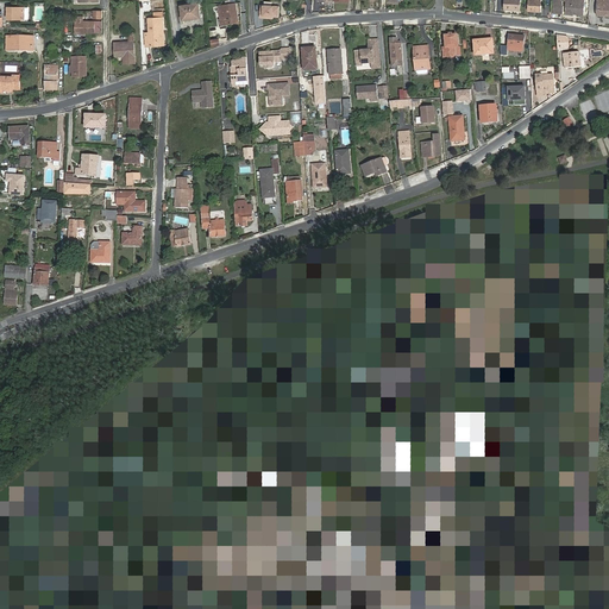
[(239,23),(234,0),(231,0),(228,0),(228,5),(219,7),(221,25),(239,23)]
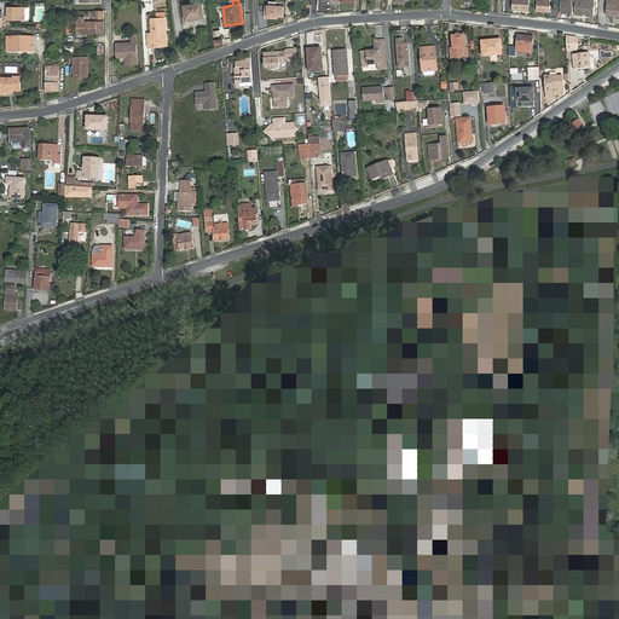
[(528,0),(513,0),(513,3),(513,11),(528,11),(528,0)]
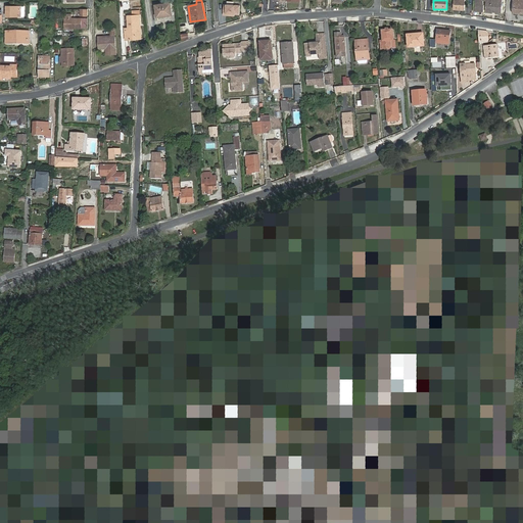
[(454,0),(454,10),(464,10),(464,0),(454,0)]
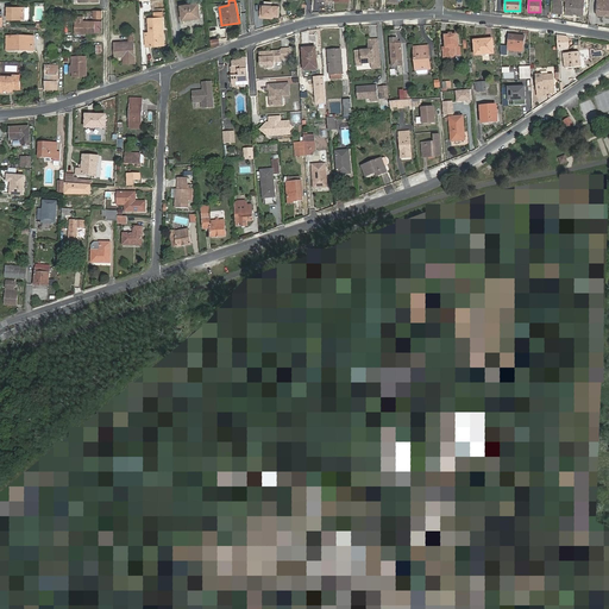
[(553,0),(553,13),(563,14),(564,4),(563,4),(562,0),(566,0),(566,14),(584,16),(585,0),(553,0)]
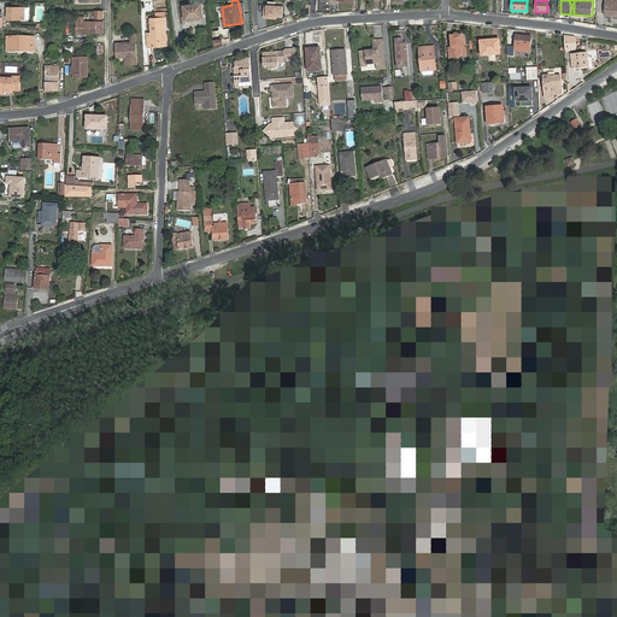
[(616,16),(616,0),(605,0),(605,16),(616,16)]
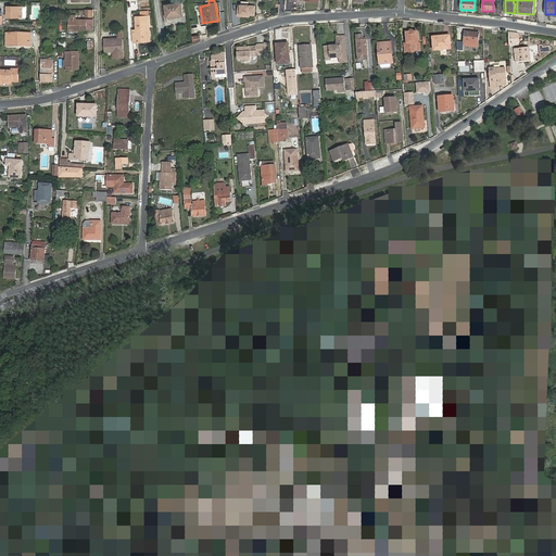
[(182,16),(181,3),(165,5),(167,19),(182,16)]
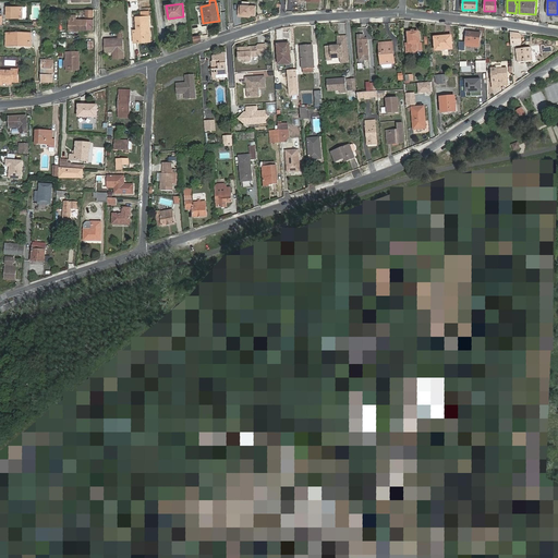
[(256,7),(239,5),(239,12),(241,12),(241,16),(250,17),(250,15),(255,16),(256,7)]
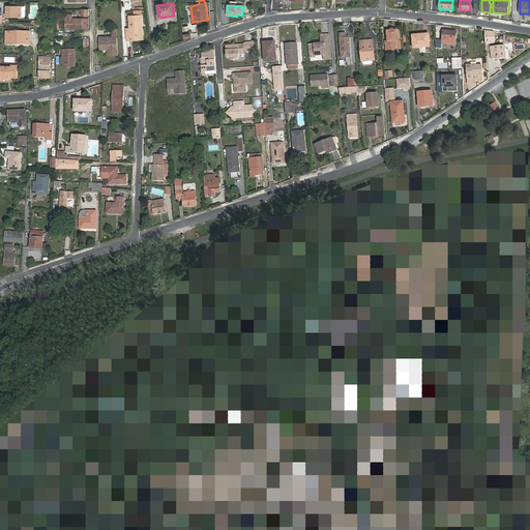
[(65,29),(83,29),(83,23),(74,23),(74,19),(72,19),(72,15),(64,15),(64,19),(65,19),(65,29)]
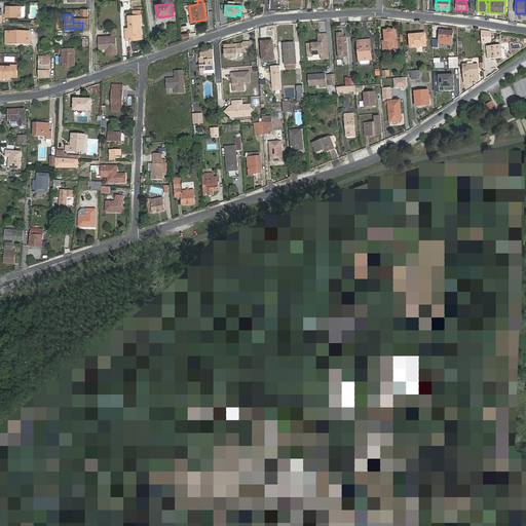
[(139,25),(142,25),(141,16),(129,17),(130,29),(126,30),(126,41),(132,41),(132,37),(141,36),(141,28),(139,28),(139,25)]
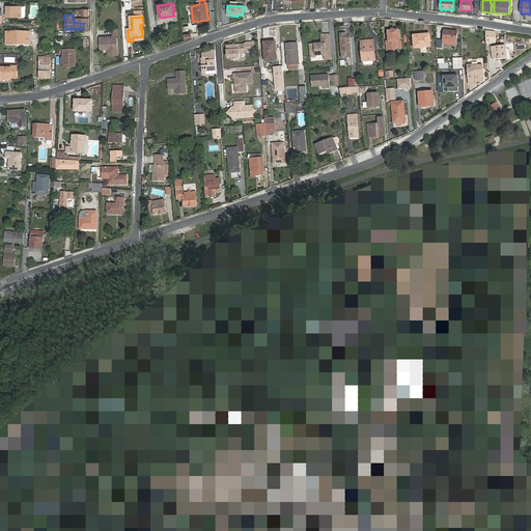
[(83,23),(83,29),(84,19),(74,19),(74,23),(83,23)]
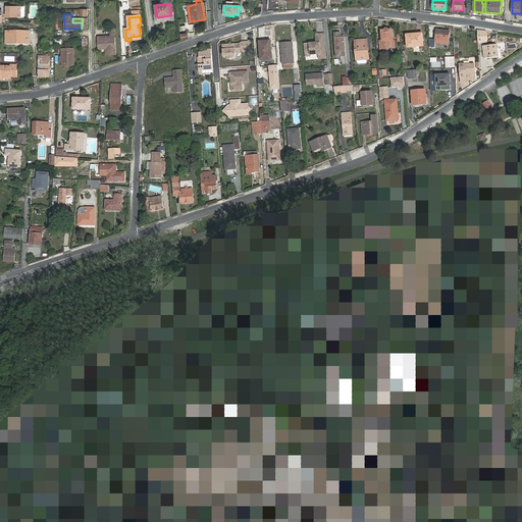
[(142,40),(141,24),(138,24),(138,28),(140,28),(140,36),(131,37),(131,41),(142,40)]
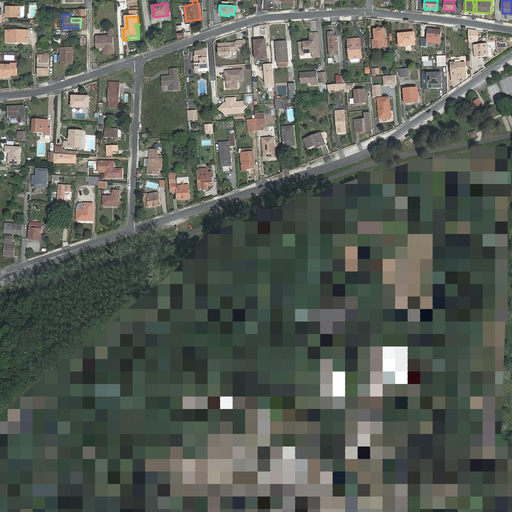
[(382,51),(383,51),(384,50),(385,49),(386,49),(386,48),(386,47),(386,38),(384,38),(384,30),(380,30),(380,29),(380,28),(379,28),(378,28),(378,29),(377,29),(377,30),(374,31),(375,39),(373,39),(374,47),(378,47),(379,48),(379,49),(380,50),(381,50),(381,51),(382,51)]
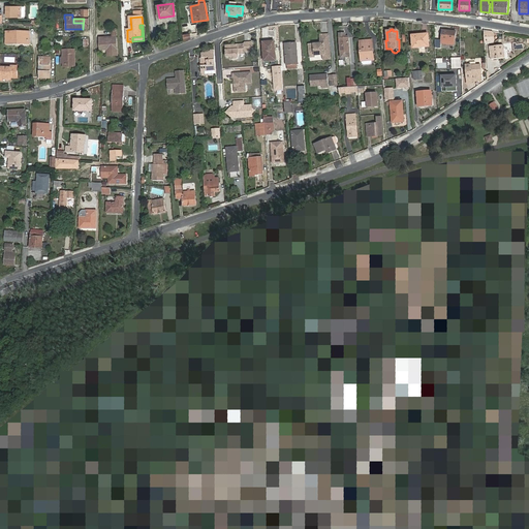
[(454,45),(456,32),(443,30),(442,44),(454,45)]
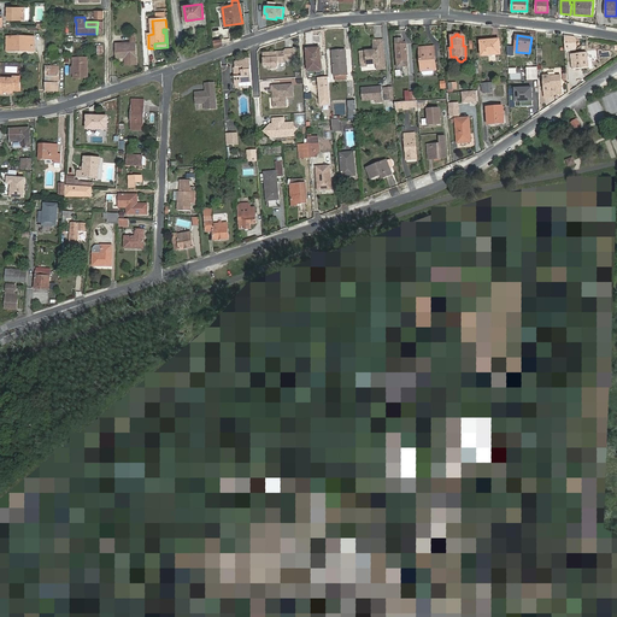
[(575,37),(564,35),(565,47),(564,47),(564,50),(566,50),(566,48),(571,48),(571,50),(575,50),(575,37)]
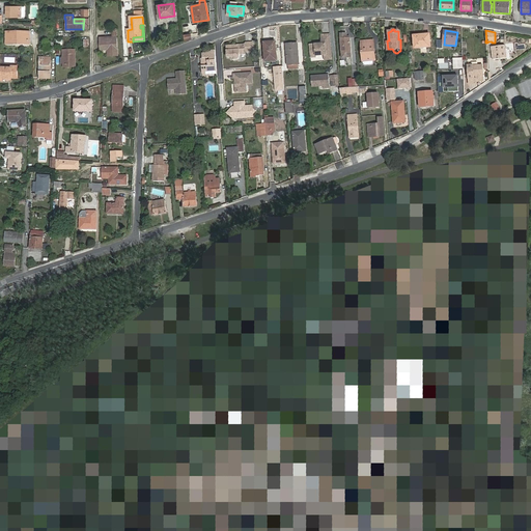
[(20,44),(20,46),(31,46),(31,33),(8,33),(8,46),(17,46),(17,44),(20,44)]
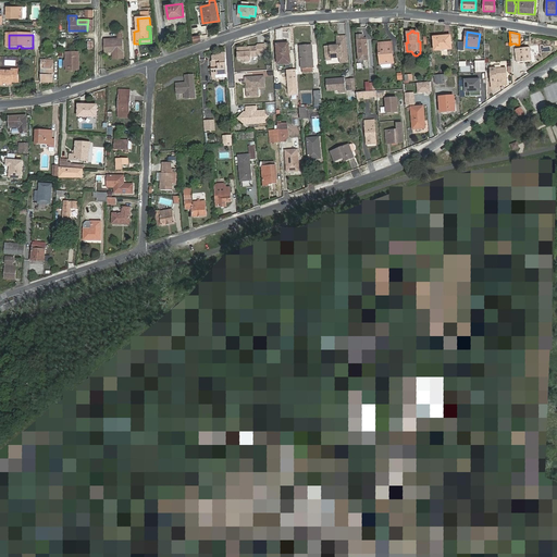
[(338,59),(339,64),(347,64),(344,35),(335,36),(336,45),(325,46),(326,57),(330,57),(331,60),(338,59)]
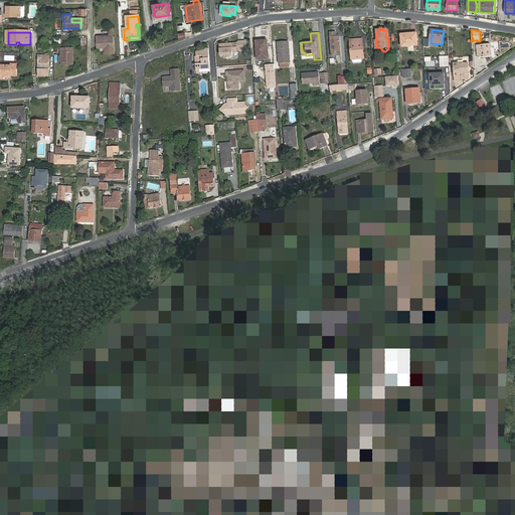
[(410,35),(400,36),(401,46),(417,45),(416,33),(410,34),(410,35)]
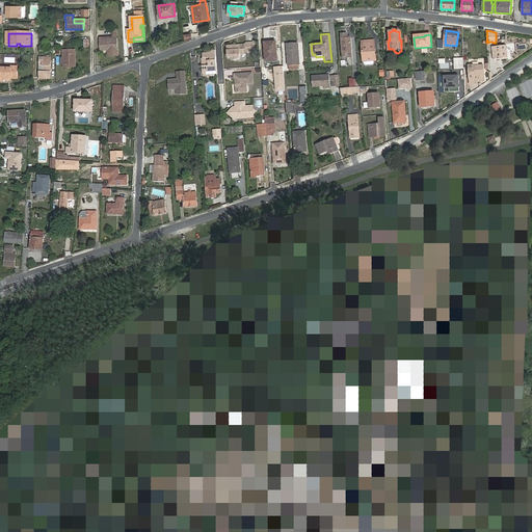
[(110,56),(118,55),(117,36),(113,36),(113,37),(100,40),(101,50),(109,49),(110,56)]
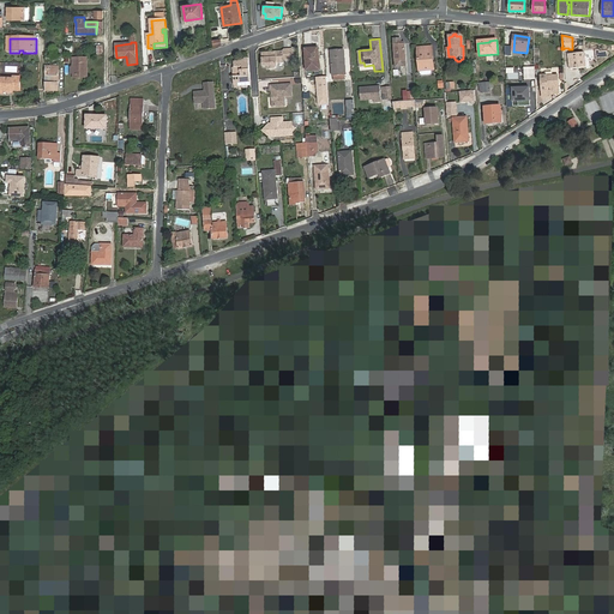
[(395,60),(404,59),(403,42),(393,43),(395,60)]
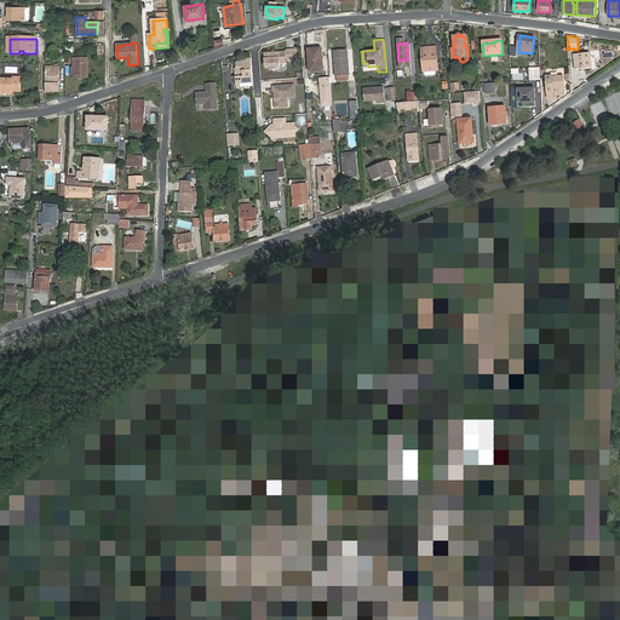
[(274,52),(273,51),(262,52),(263,65),(270,65),(270,68),(276,68),(279,65),(277,62),(285,61),(285,58),(294,57),(294,47),(286,49),(285,50),(277,50),(277,52),(274,52)]
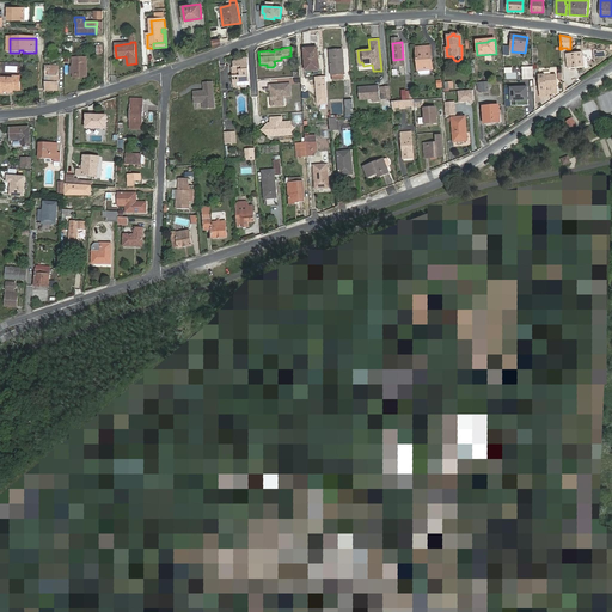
[(432,59),(430,50),(421,51),(420,47),(416,47),(417,71),(430,69),(429,60),(432,59)]
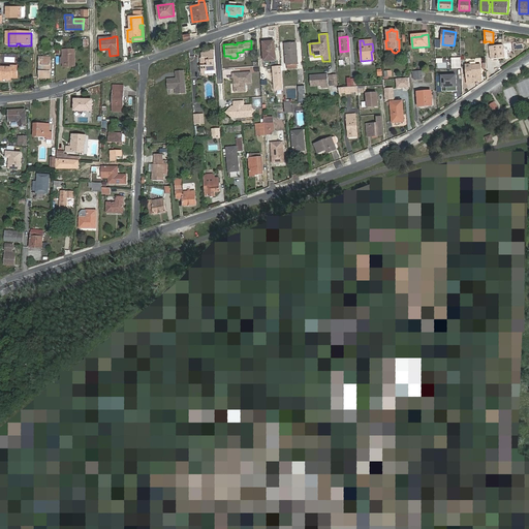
[(276,62),(274,42),(263,43),(265,62),(276,62)]
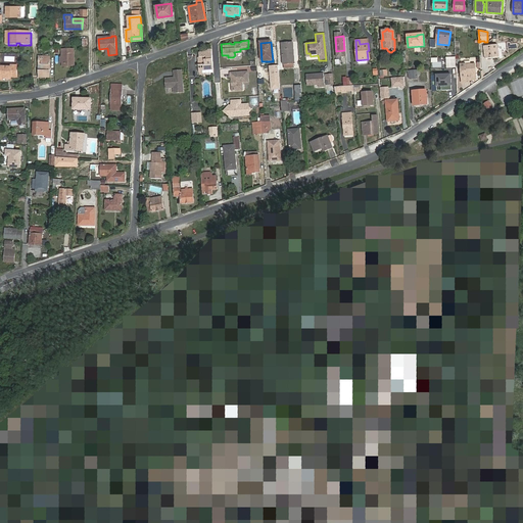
[(294,64),(292,43),(282,44),(283,64),(294,64)]
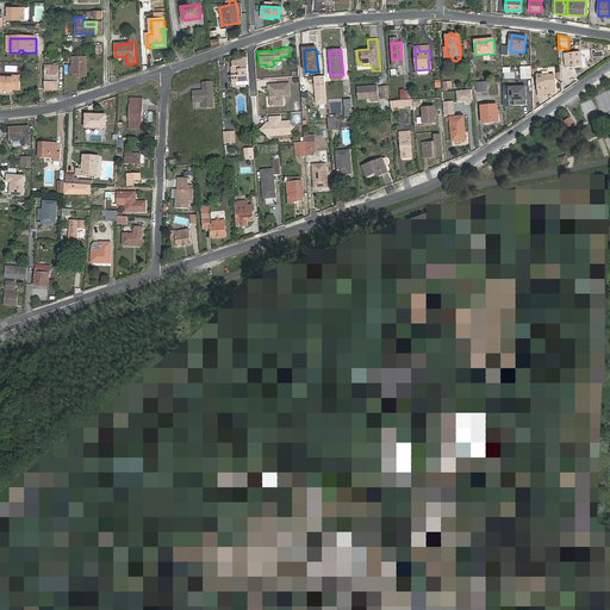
[(565,53),(566,66),(566,68),(582,67),(580,51),(565,53)]
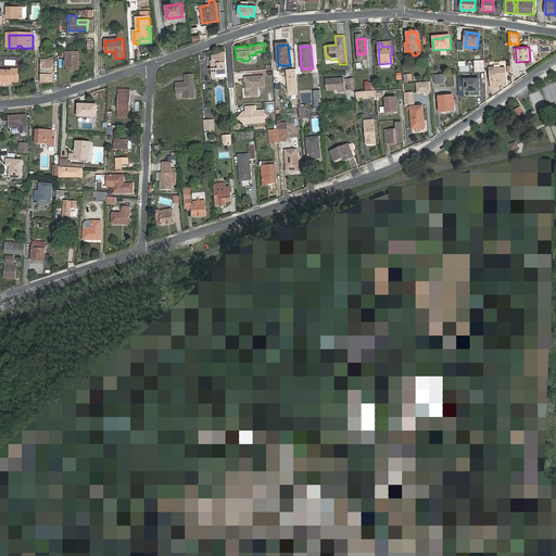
[(226,73),(225,51),(219,52),(220,53),(215,53),(215,54),(211,55),(212,60),(212,63),(213,63),(213,67),(211,67),(211,74),(226,73)]
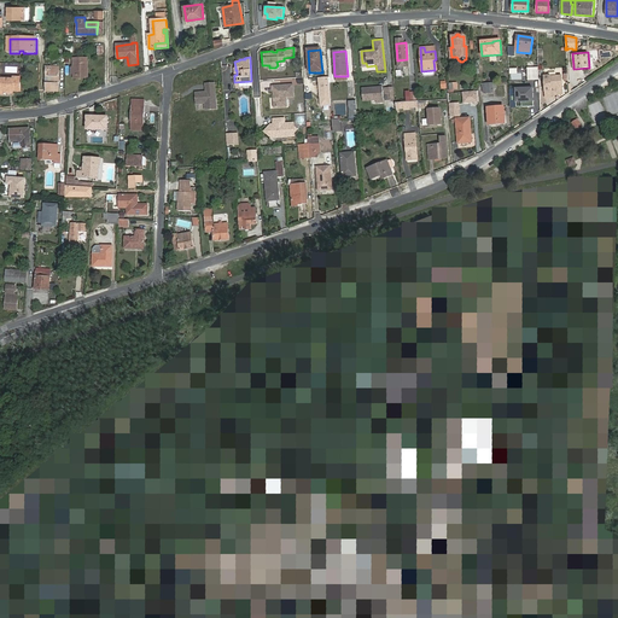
[(74,58),(74,69),(74,74),(74,79),(87,79),(87,58),(74,58)]
